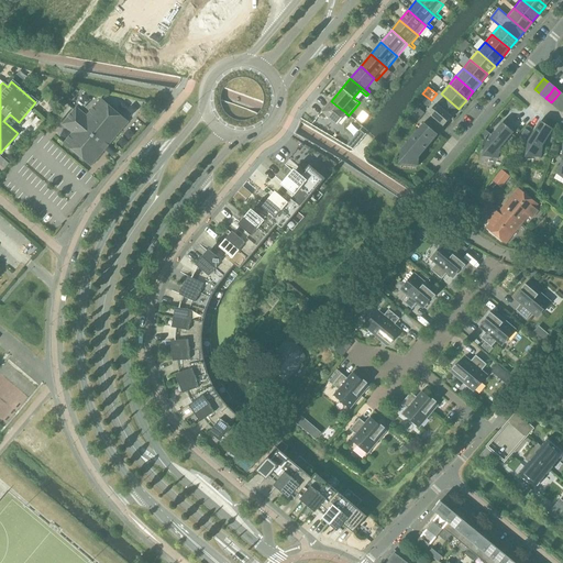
[(433,102),(451,118),(459,109),(441,94),(439,91),(431,100),(433,102)]
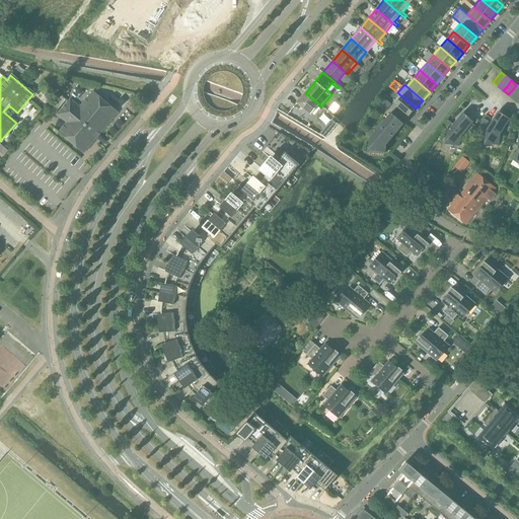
[(513,99),(517,94),(518,91),(518,86),(516,85),(512,90),(508,94),(513,99)]
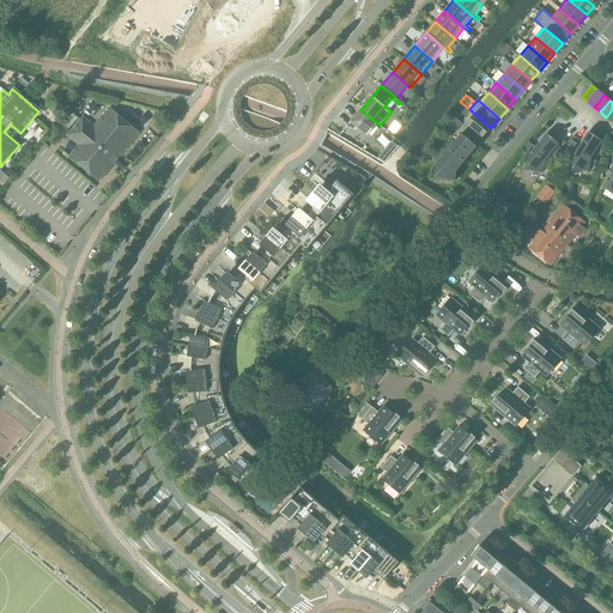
[(83,120),(70,135),(80,145),(71,157),(98,180),(138,133),(110,109),(95,129),(83,120)]
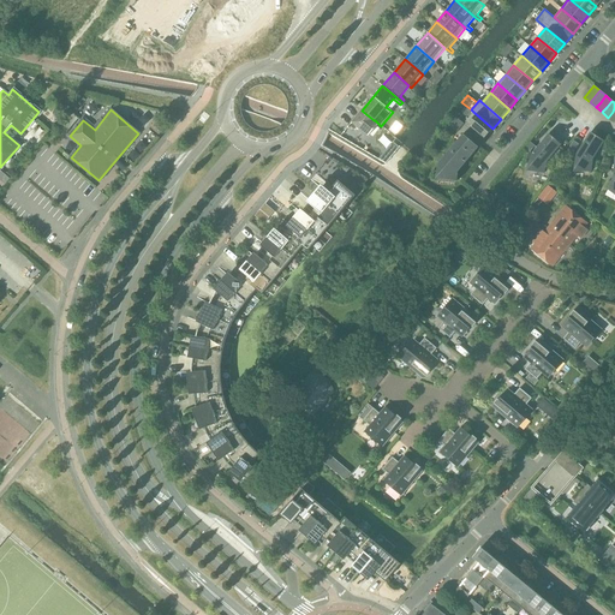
[(375,120),(374,120),(362,111),(352,123),(369,136),(378,124),(375,120)]
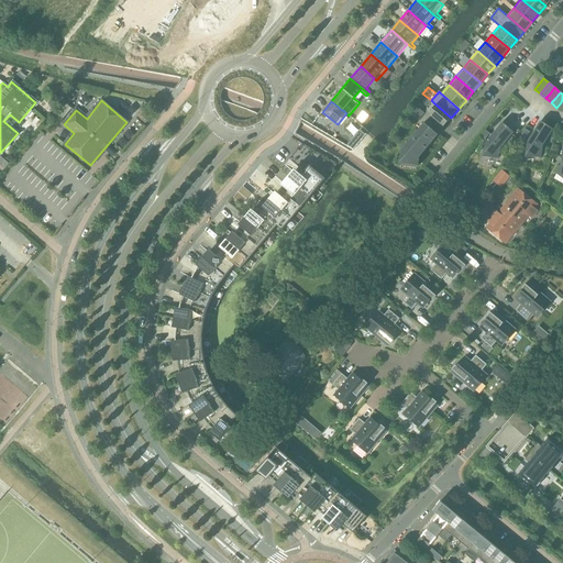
[(443,127),(451,118),(433,102),(426,111),(443,127)]
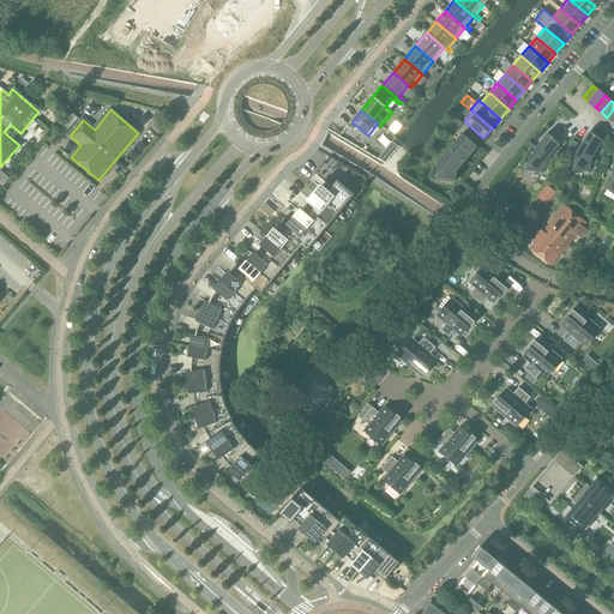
[(453,134),(463,124),(456,118),(446,128),(453,134)]
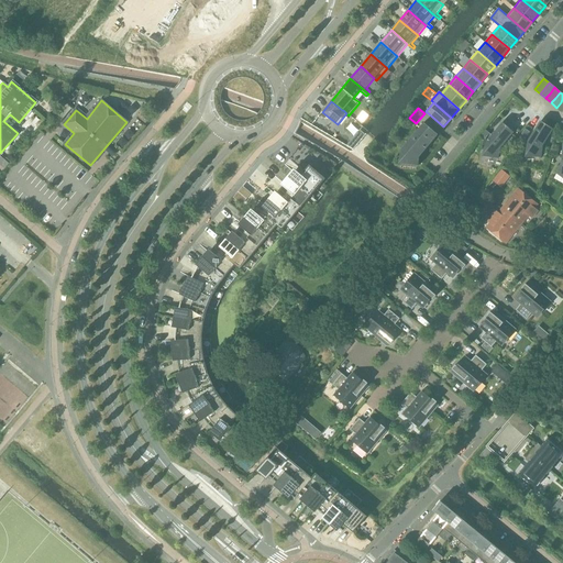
[(542,146),(553,129),(540,121),(528,141),(526,155),(541,157),(542,146)]
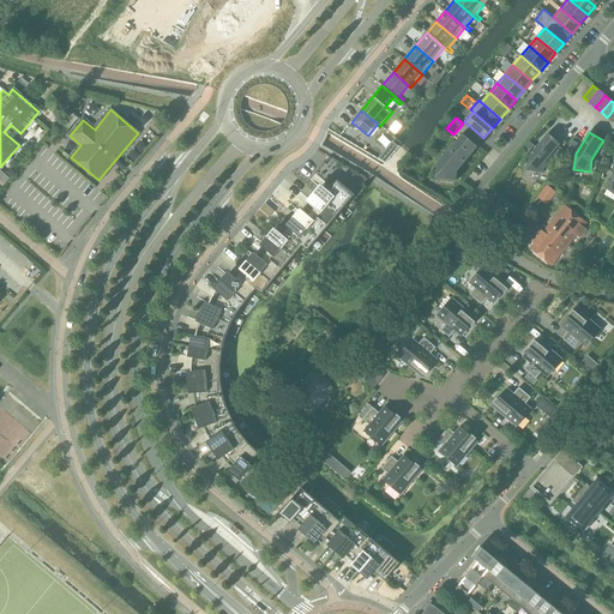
[(546,161),(560,144),(547,133),(530,154),(527,168),(543,173),(546,161)]
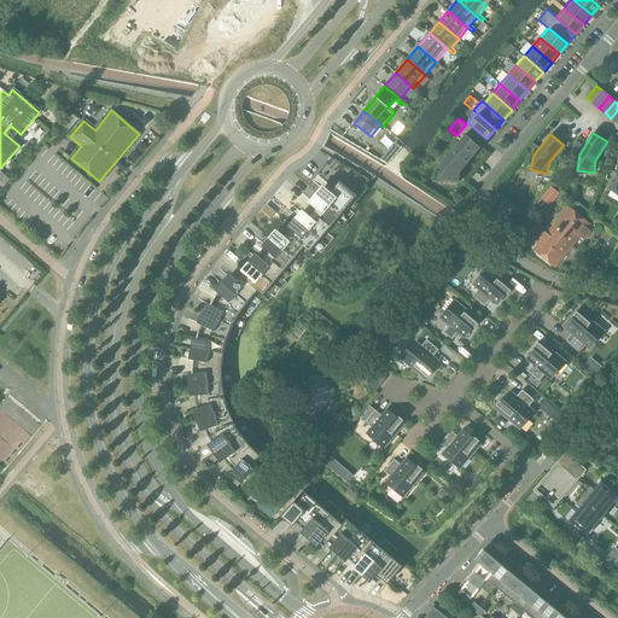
[(474,156),(478,150),(474,146),(476,144),(465,135),(441,164),(439,178),(459,180),(458,182),(459,182),(460,173),(474,156)]
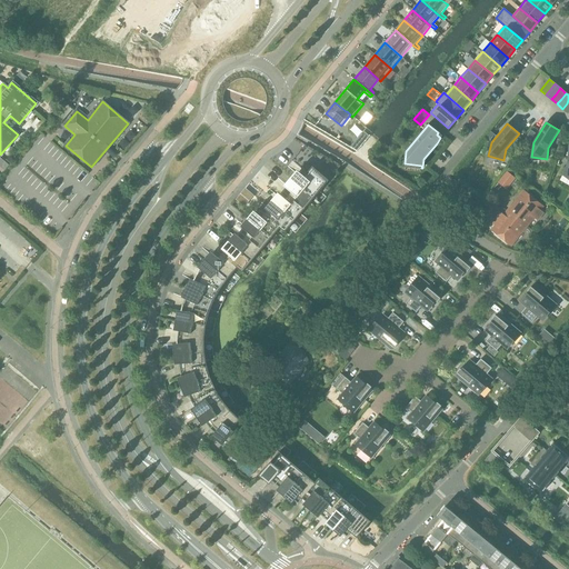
[(489,142),(495,136),(490,131),(485,138),(489,142)]
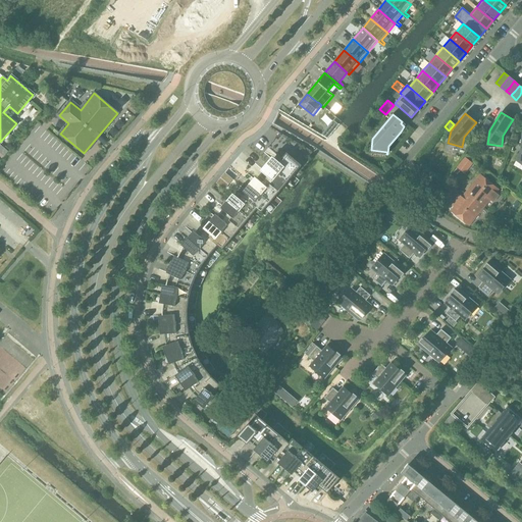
[(486,129),(490,122),(486,120),(482,126),(486,129)]
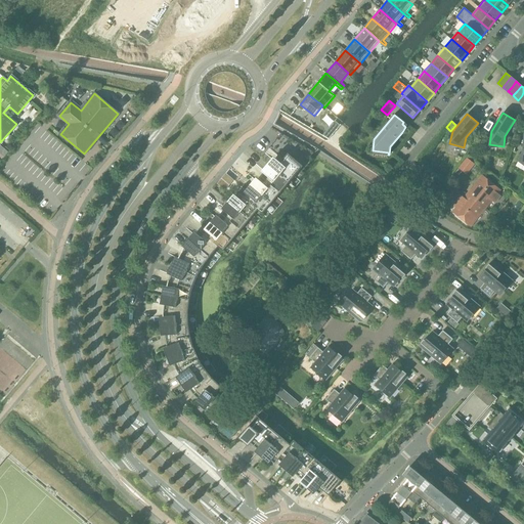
[(330,128),(323,135),(329,139),(335,132),(330,128)]
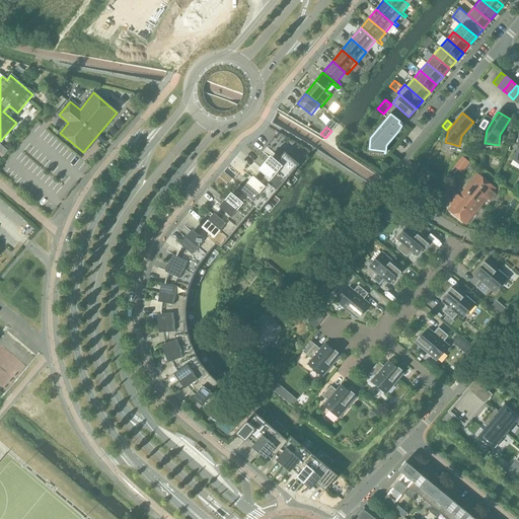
[(268,165),(287,181),(300,165),(285,153),(280,158),(277,155),(268,165)]
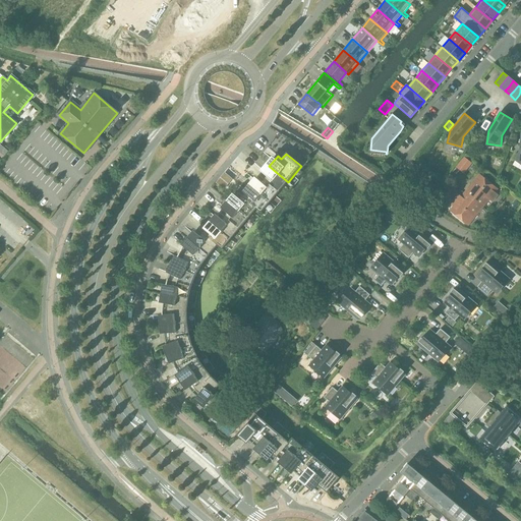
[(457,167),(464,173),(471,164),(464,158),(457,167)]
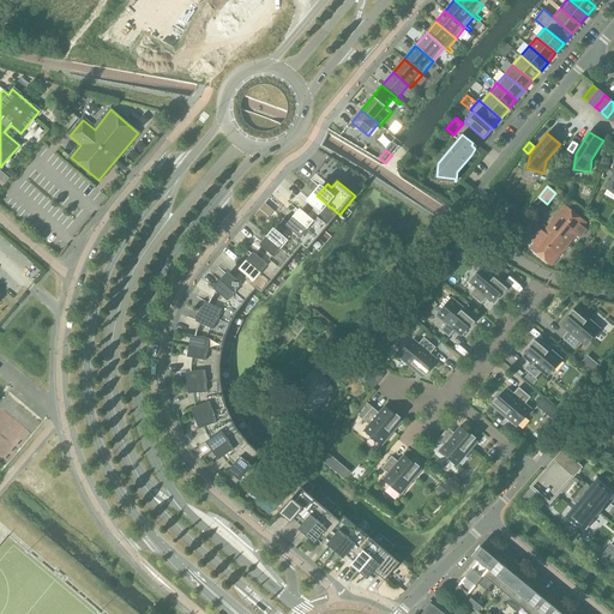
[(329,227),(339,215),(317,196),(306,208),(329,227)]
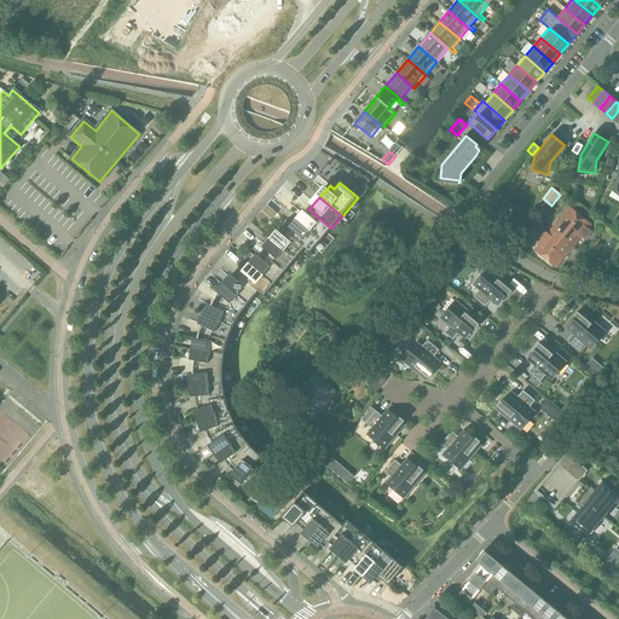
[(585,239),(591,232),(588,229),(591,225),(570,208),(551,230),(573,247),(582,237),(585,239)]
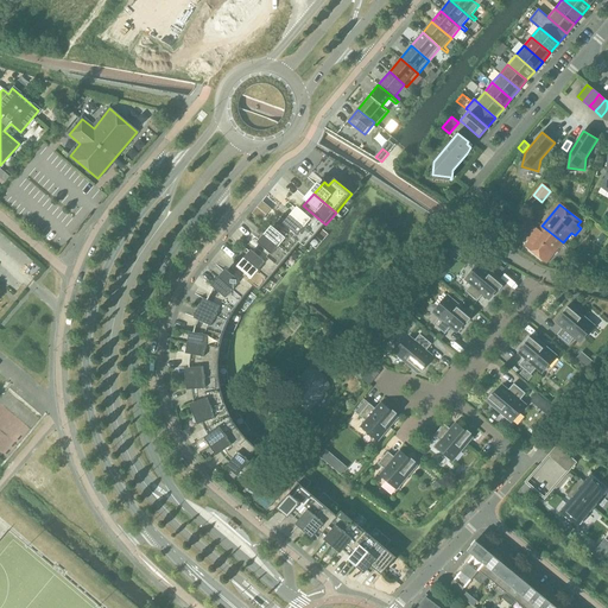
[(293,217),(316,236),(325,225),(303,206),(293,217)]
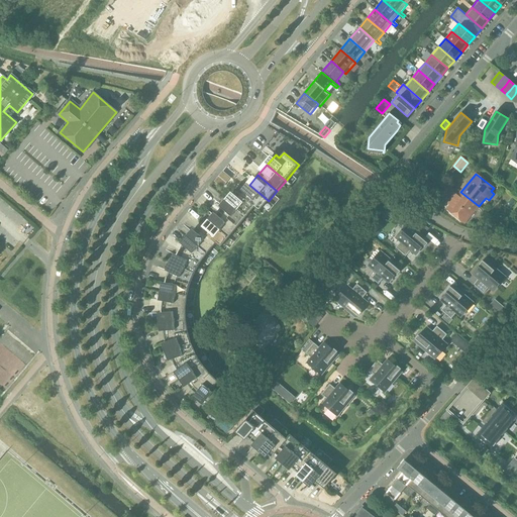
[(260,212),(269,201),(249,185),(241,195),(240,195),(243,198),(250,204),(254,207),(260,212)]
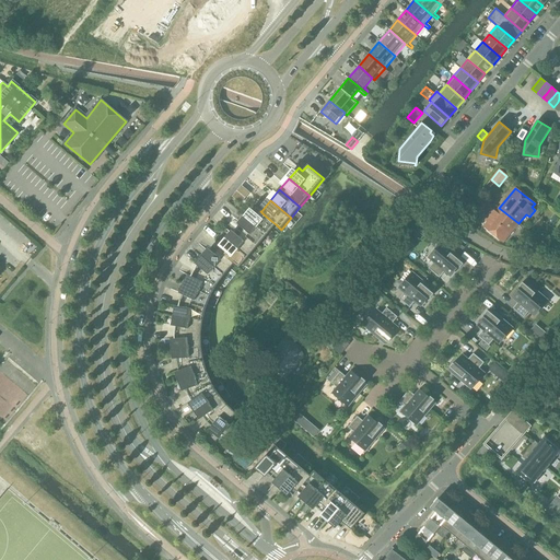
[(246,219),(266,235),(276,224),(271,221),(264,214),(260,211),(261,211),(256,207),(246,219)]
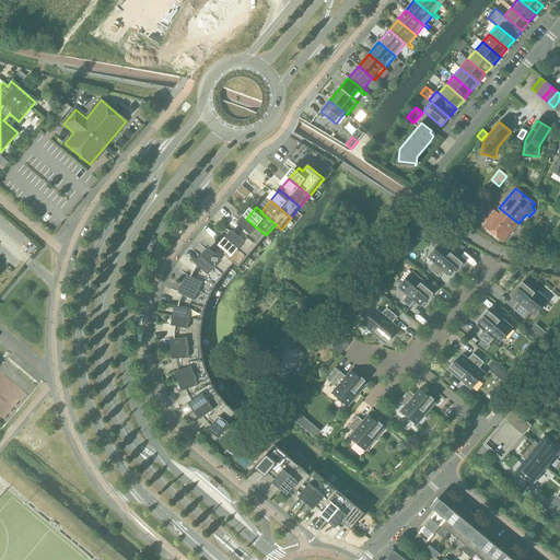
[(503,242),(518,223),(499,208),(492,216),(489,213),(483,219),(487,222),(483,226),(503,242)]
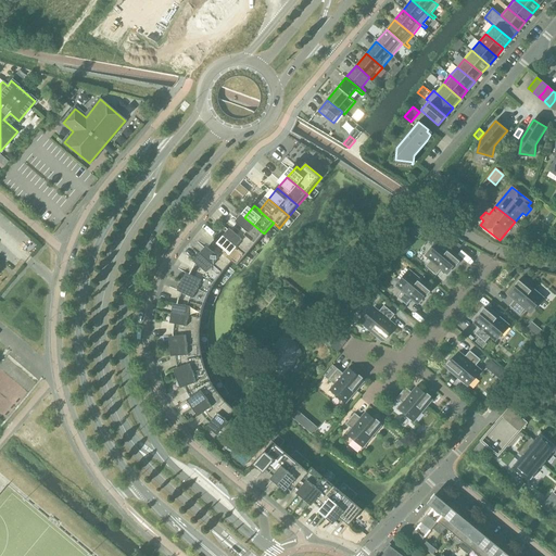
[(255,245),(264,234),(244,217),(235,228),(255,245)]
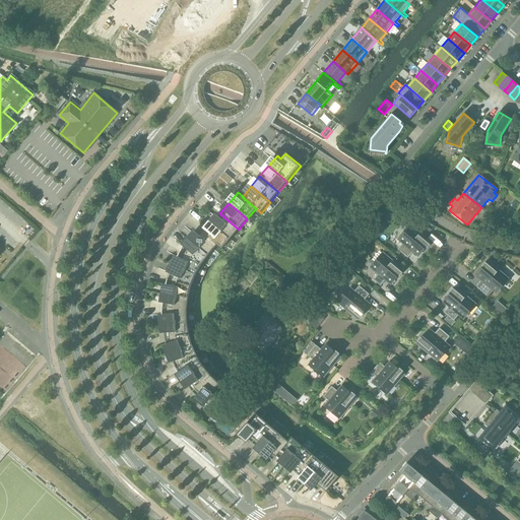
[(211,223),(230,240),(239,230),(219,213),(211,223)]
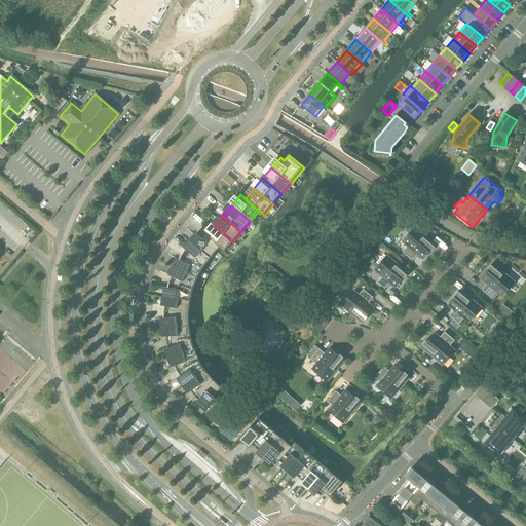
[(390,231),(382,225),(375,234),(382,240),(390,231)]
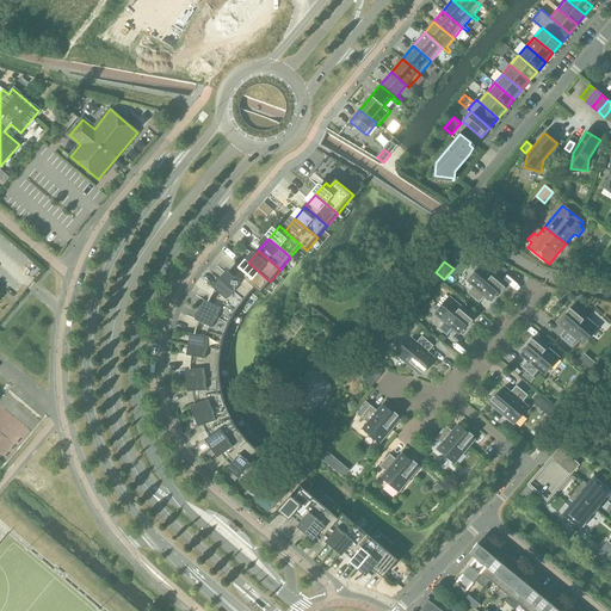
[(260,294),(270,282),(248,263),(239,273),(239,275),(254,289),(260,294)]
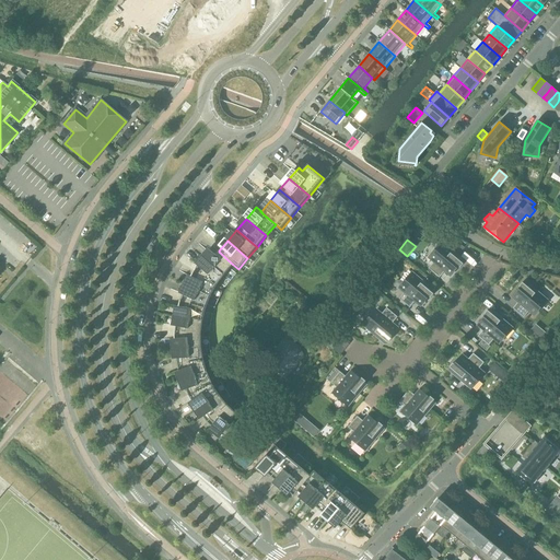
[(444,272),(450,277),(458,267),(459,268),(464,264),(456,258),(458,255),(443,242),(429,258),(433,263),(429,268),(440,278),(444,272)]
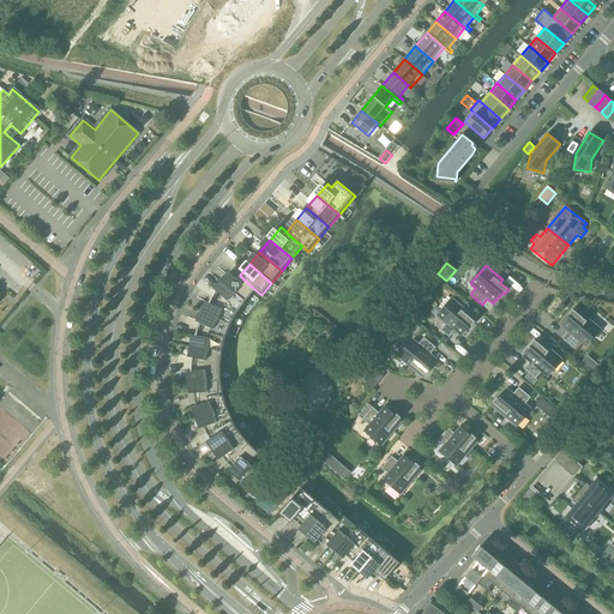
[(505,268),(499,274),(505,278),(510,271),(505,268)]
